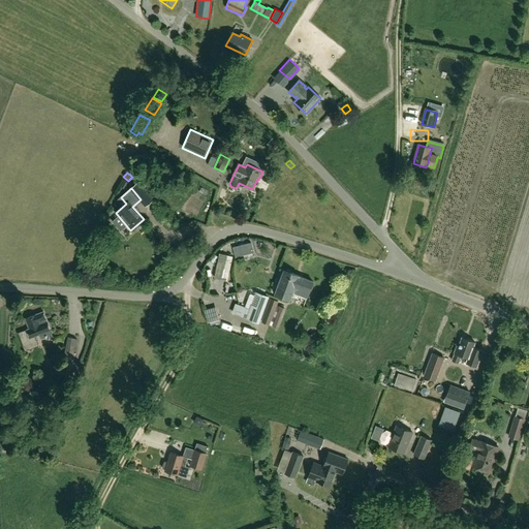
[(289,300),(291,293),(299,276),(291,273),(291,272),(287,270),(285,271),(284,271),(275,294),(289,300)]
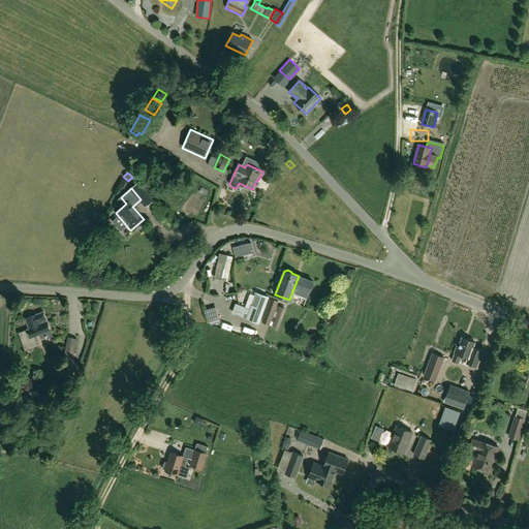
[(299,276),(291,293),(307,300),(313,282),(299,276)]
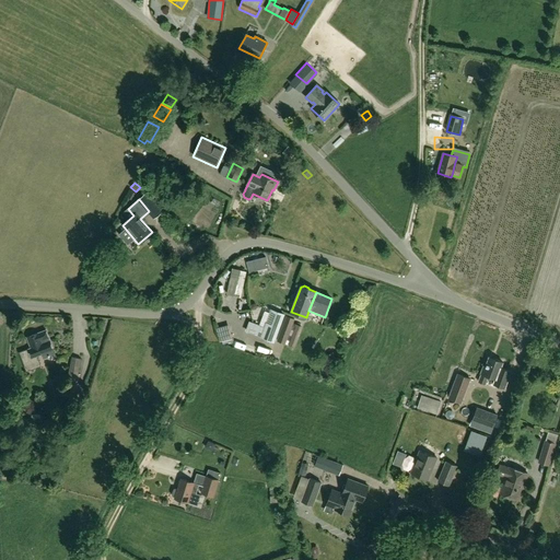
[(271,311),(261,337),(273,341),(283,315),(271,311)]
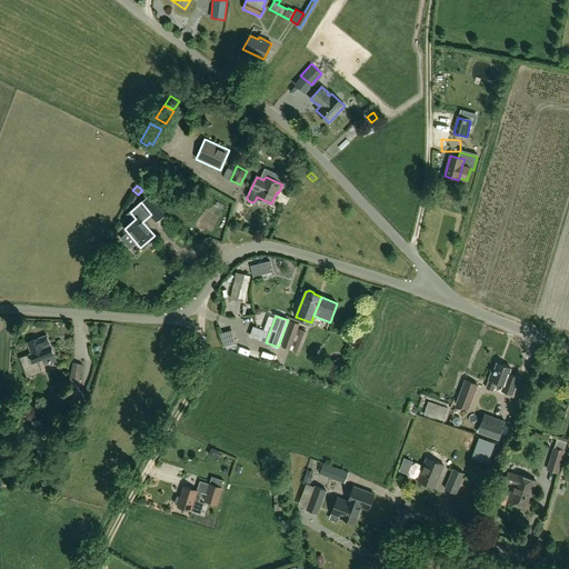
[(291,321),(281,347),(298,352),(306,332),(297,329),(299,325),(291,321)]
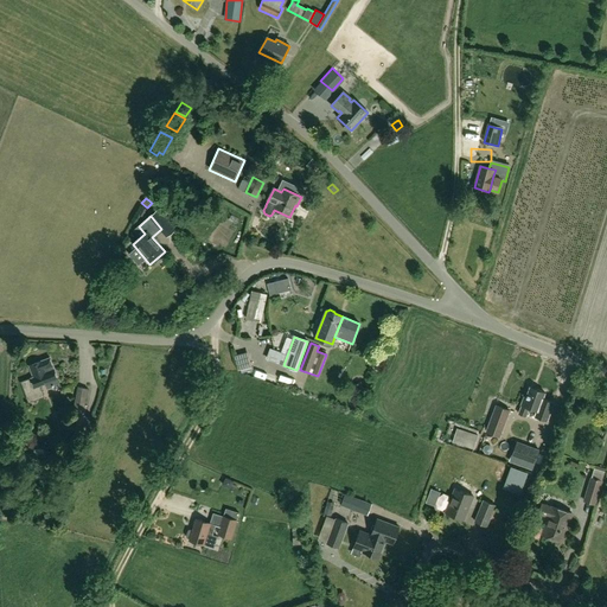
[(40,387),(45,384),(48,389),(59,384),(62,390),(50,358),(42,360),(29,365),(33,378),(31,378),(32,384),(24,388),(29,402),(44,397),(40,387)]
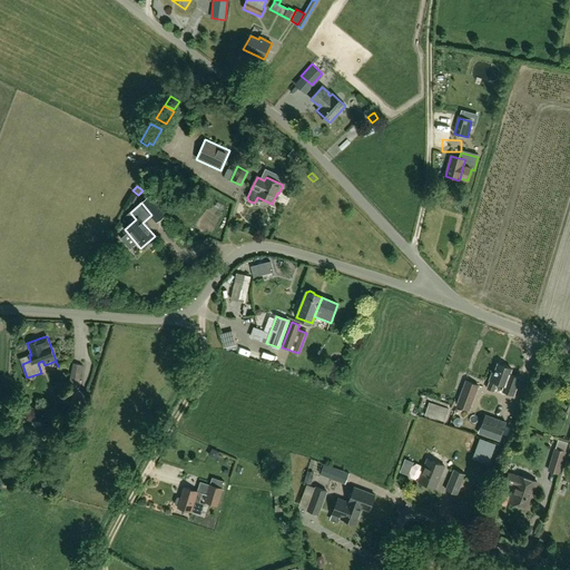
[(68,389),(75,390),(68,408),(80,411),(87,393),(78,390),(82,365),(74,364),(68,389)]
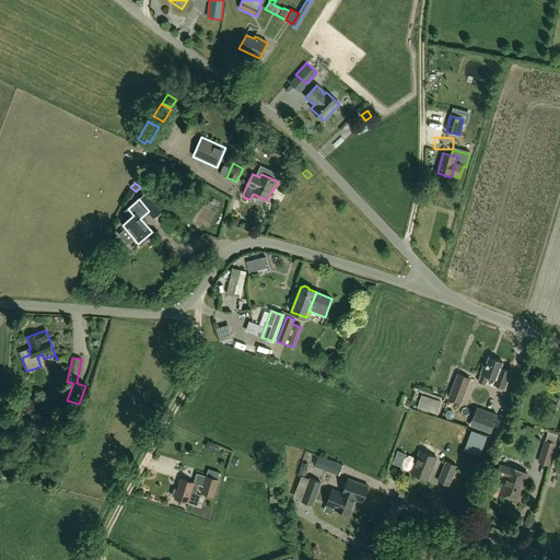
[(478,382),(485,385),(488,376),(494,378),(492,384),(504,388),(511,372),(501,368),(502,362),(489,358),(486,366),(483,366),(480,374),(481,374),(478,382)]
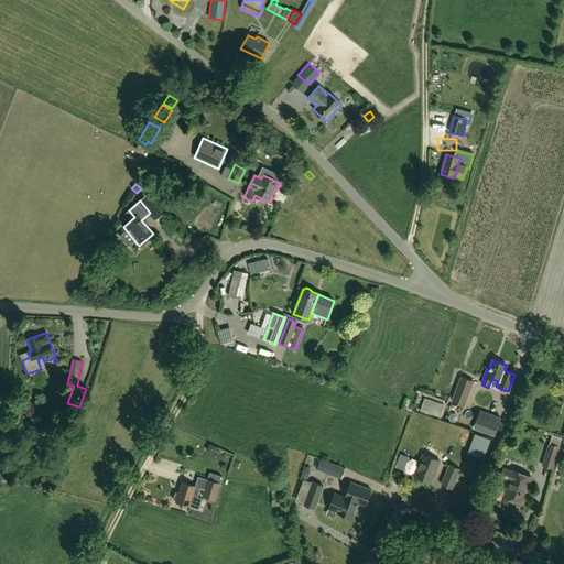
[(464,407),(474,381),(461,377),(452,402),(464,407)]
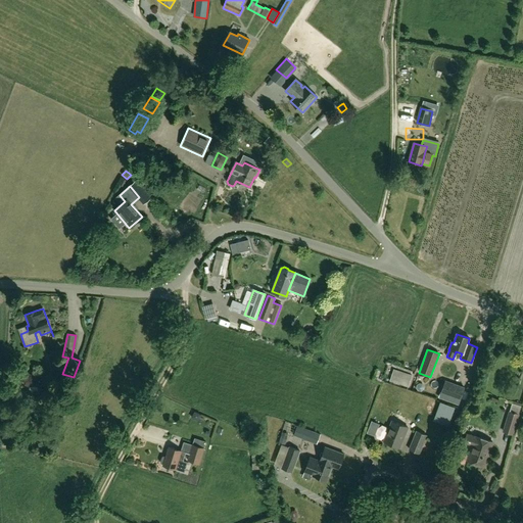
[(390,380),(409,386),(412,375),(394,370),(390,380)]
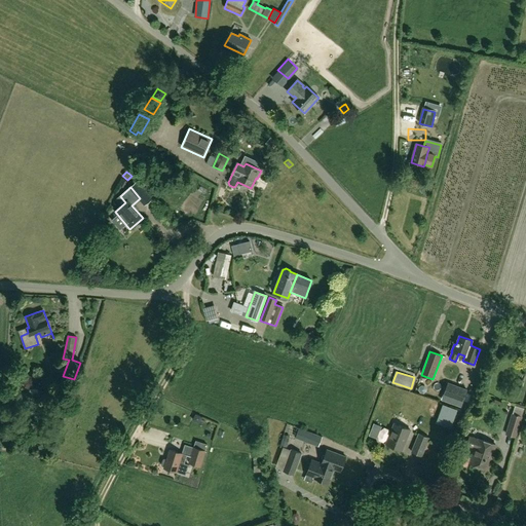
[(467,389),(448,382),(442,400),(461,407),(467,389)]
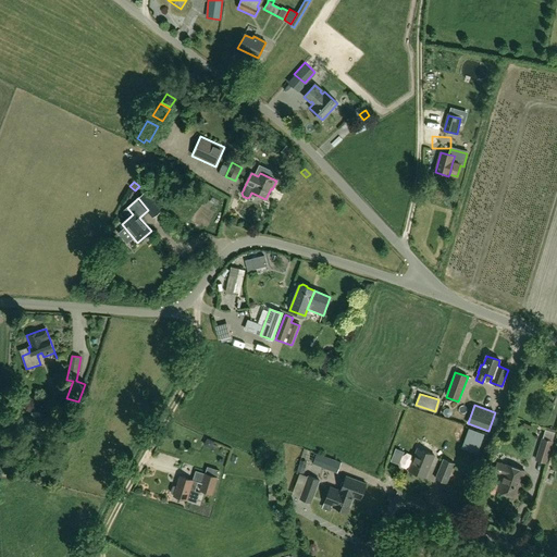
[(207,438),(203,445),(210,448),(213,442),(207,438)]
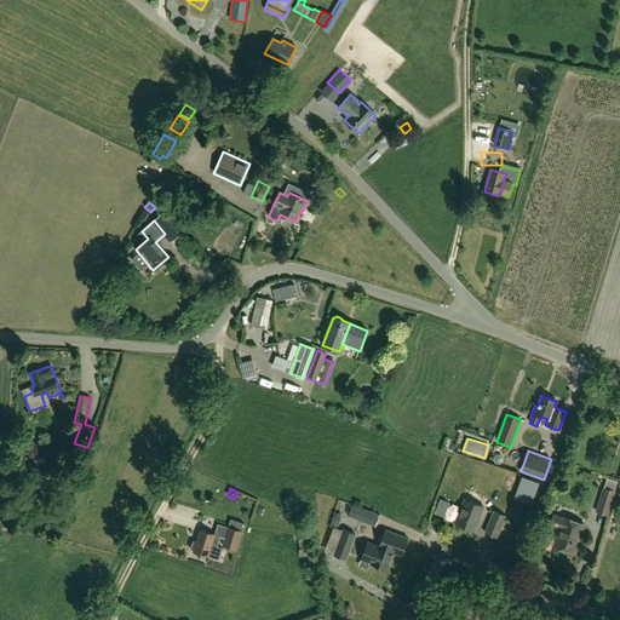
[(614,492),(603,489),(597,512),(607,515),(614,492)]
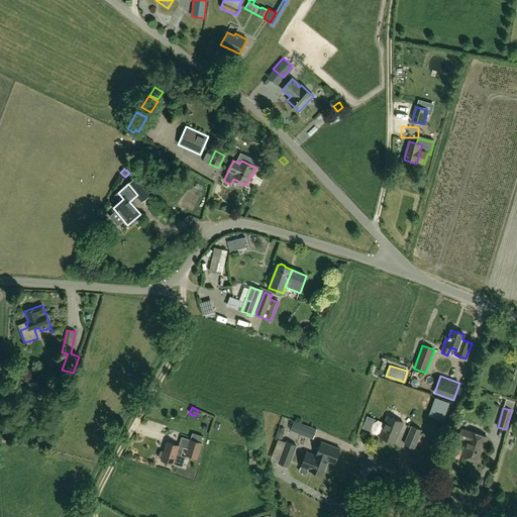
[(395,443),(403,423),(388,417),(380,437),(395,443)]
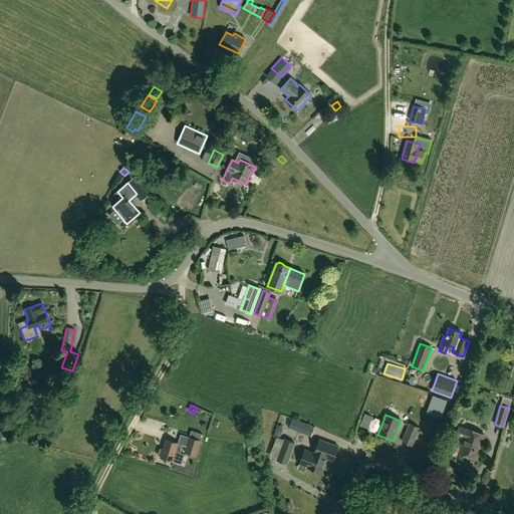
[(315,427),(292,418),(288,429),(311,437),(315,427)]
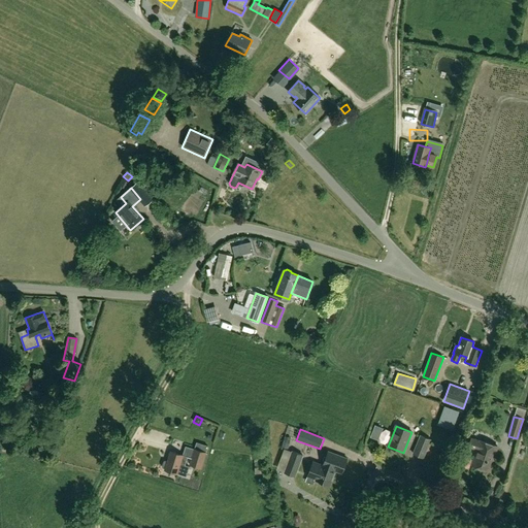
[(423,458),(431,440),(420,435),(413,454),(423,458)]
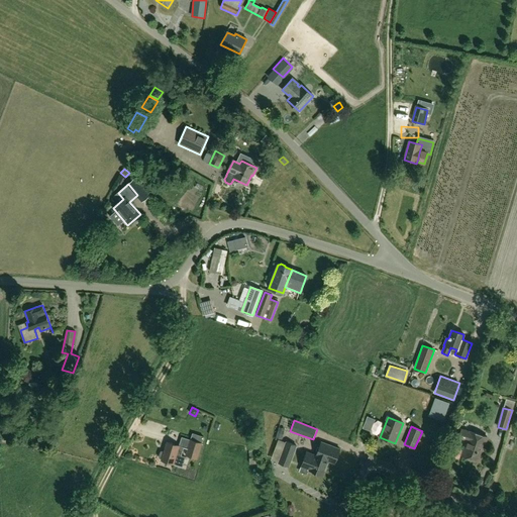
[(279,427),(275,439),(281,441),(285,428),(279,427)]
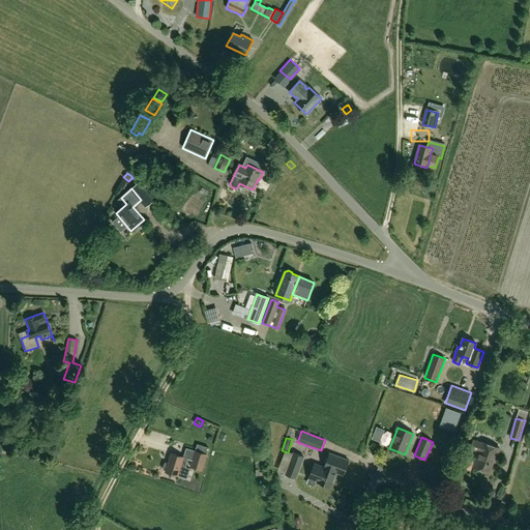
[(491,473),(499,448),(481,443),(473,440),(470,448),(478,451),(476,458),(474,457),(473,462),(469,460),(472,451),(463,448),(462,451),(458,450),(453,463),(470,469),(471,466),(491,473)]
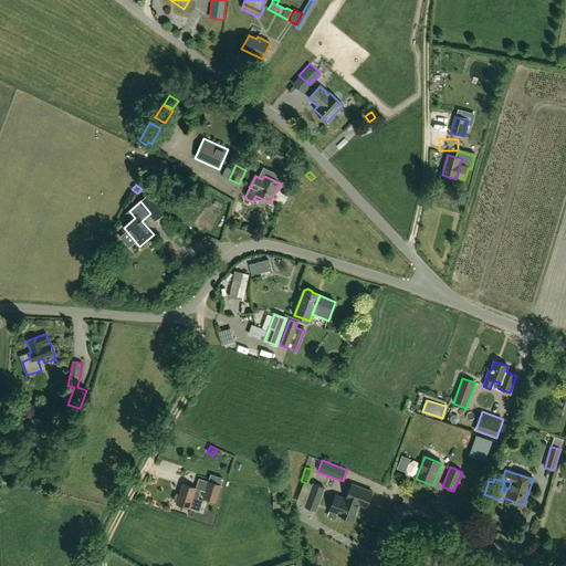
[(273,478),(273,507),(283,507),(283,501),(280,501),(280,478),(273,478)]
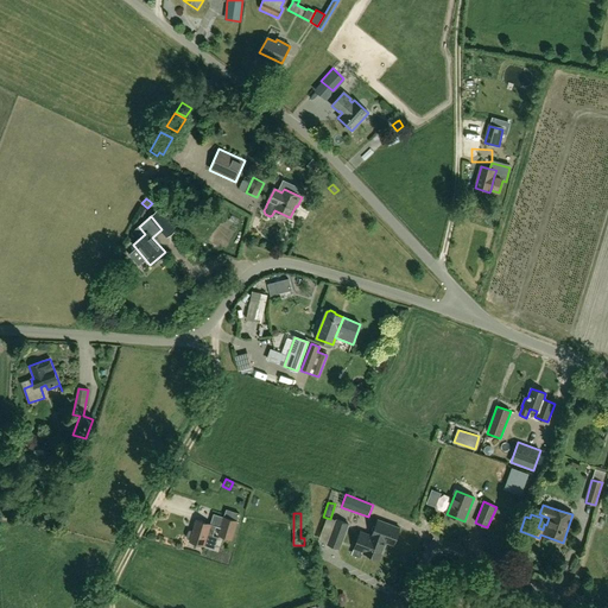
[(223,517),(217,536),(233,539),(238,520),(223,517)]
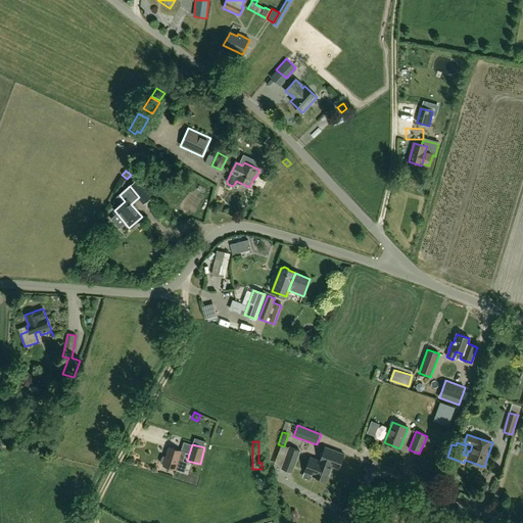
[(289,446),(281,468),(292,472),(300,450),(289,446)]
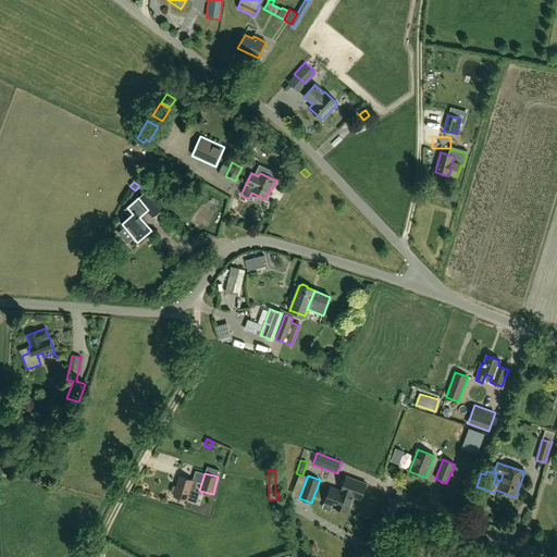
[(180,477),(176,487),(174,486),(173,487),(171,493),(172,494),(174,494),(173,496),(196,503),(199,492),(195,491),(198,482),(180,477)]
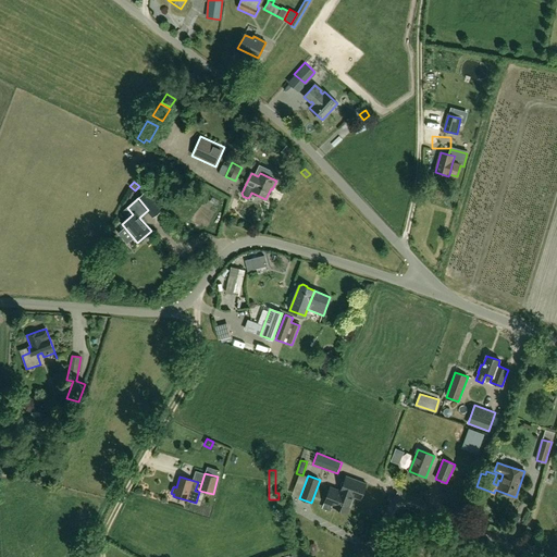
[(360,499),(367,484),(346,477),(341,490),(330,486),(323,503),(349,512),(354,497),(360,499)]
